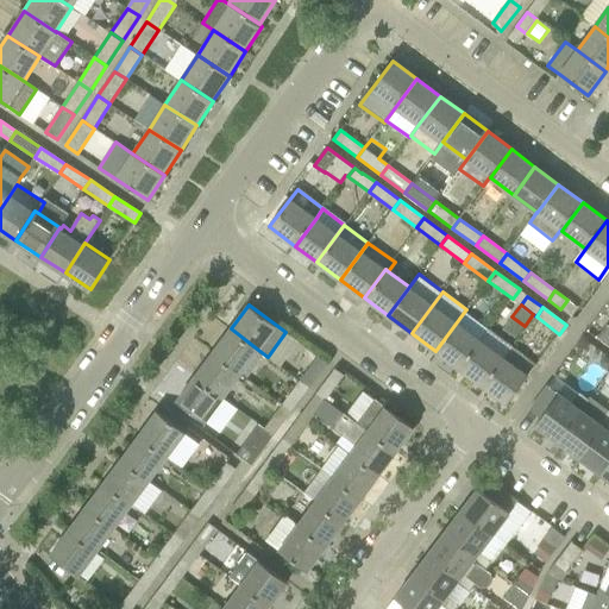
[(435,351),(459,369),(481,340),(490,330),(465,311),(435,351)]
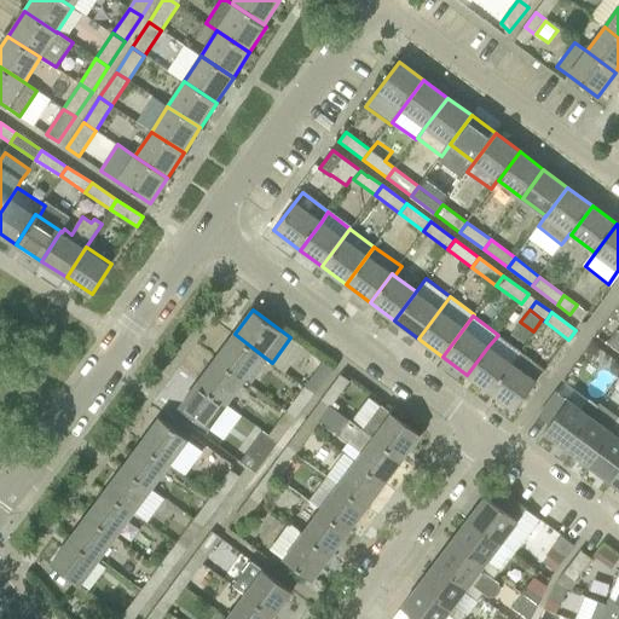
[(618,351),(618,330),(607,343),(618,351)]
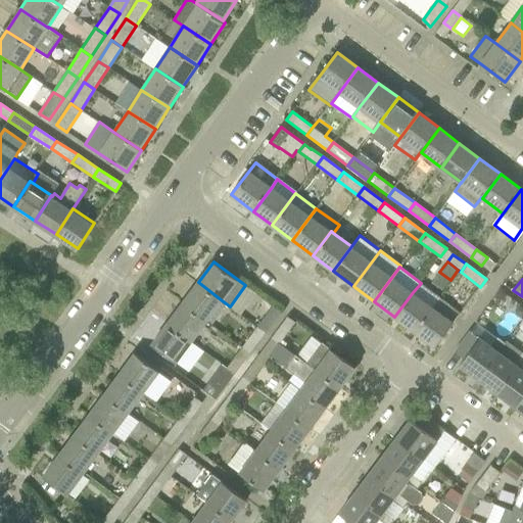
[(183,302),(207,321),(222,300),(198,282),(183,302)]
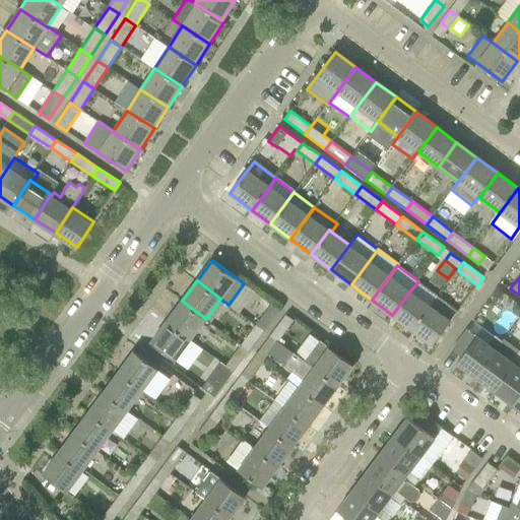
[(418,281),(410,290),(392,315),(412,330),(431,306),(439,296),(418,281)]
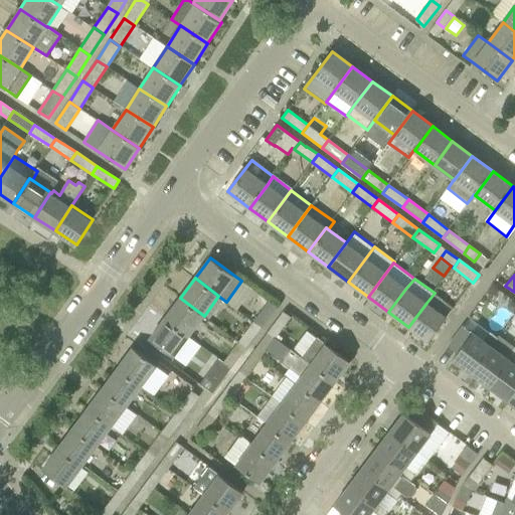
[(408,327),(428,342),(447,318),(454,309),(435,293),(426,303),(408,327)]
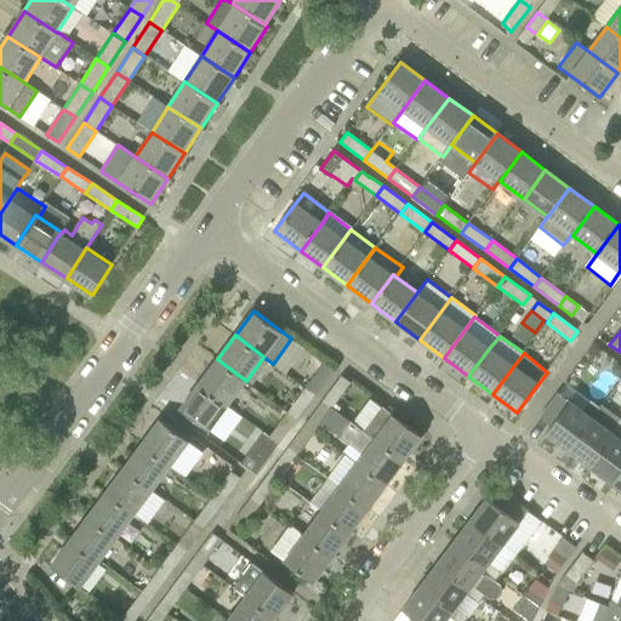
[(217,359),(199,385),(228,405),(246,381),(217,359)]
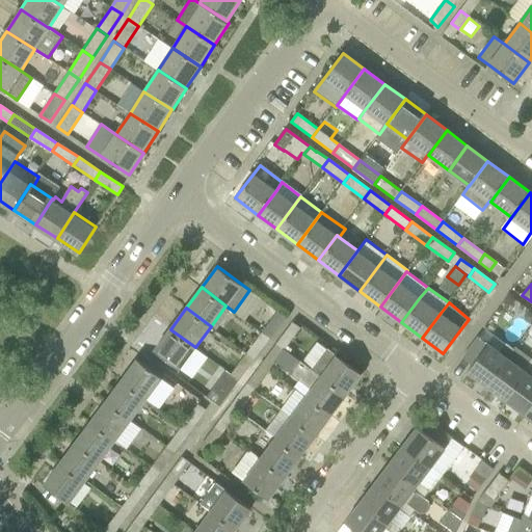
[(286,317),(277,311),(262,333),(270,338),(286,317)]
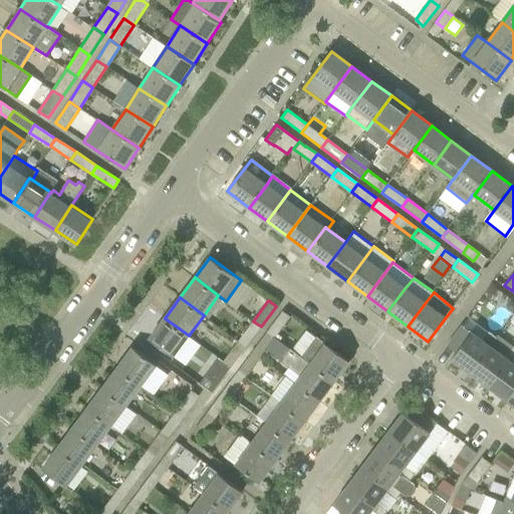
[(290,317),(282,311),(267,331),(275,337),(290,317)]
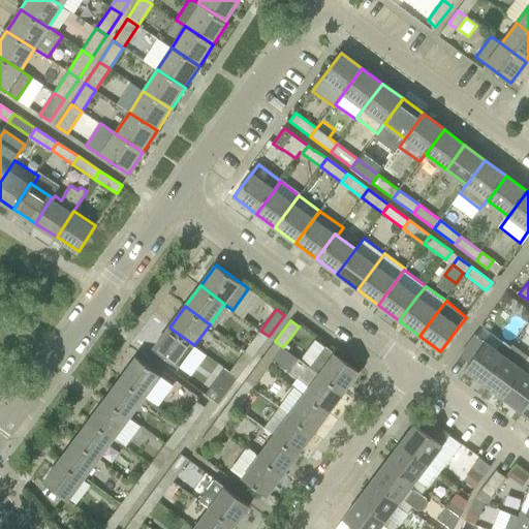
[(169,328),(154,348),(179,367),(194,345),(169,328)]
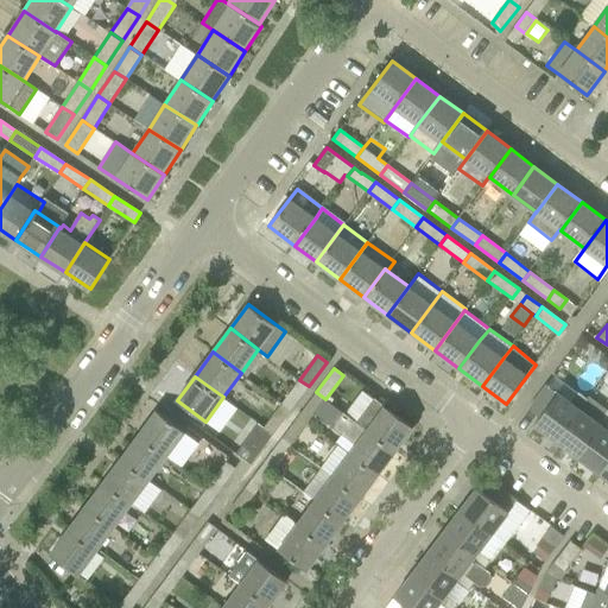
[(291,410),(309,386),(299,380),(282,404),(291,410)]
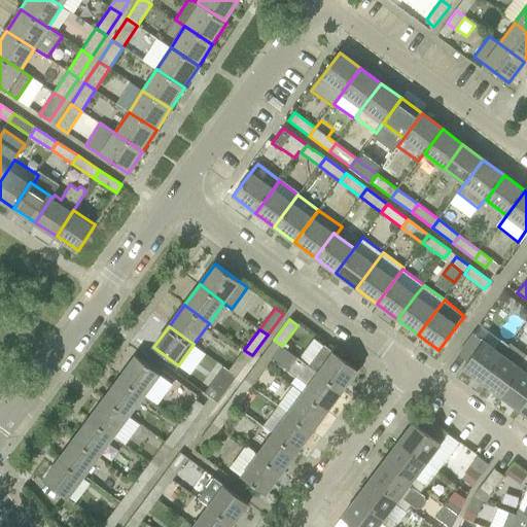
[(503,355),(502,354),(508,345),(501,341),(495,349),(475,334),(459,354),(468,361),(463,367),(483,382),(503,355)]
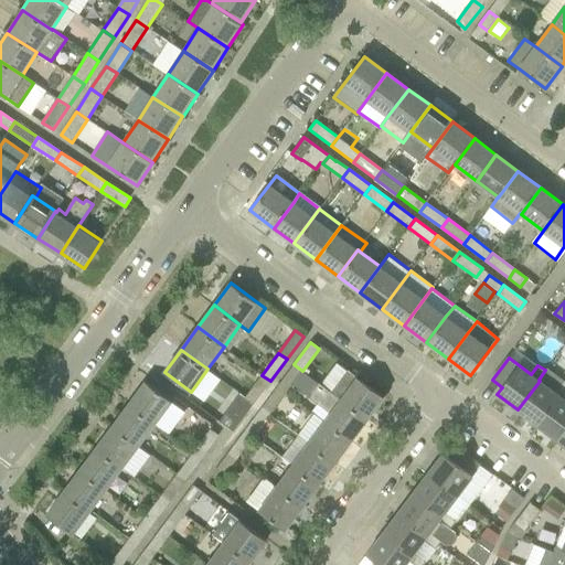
[(302,371),(294,364),(277,386),(286,393),(302,371)]
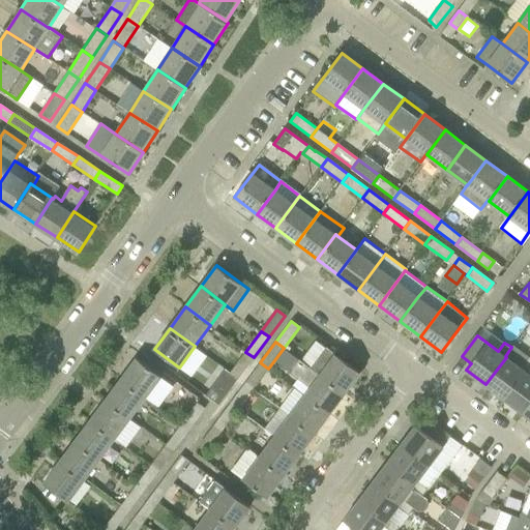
[(529,357),(514,346),(506,357),(486,384),(504,399),(525,371),(529,374),(529,372),(529,357)]
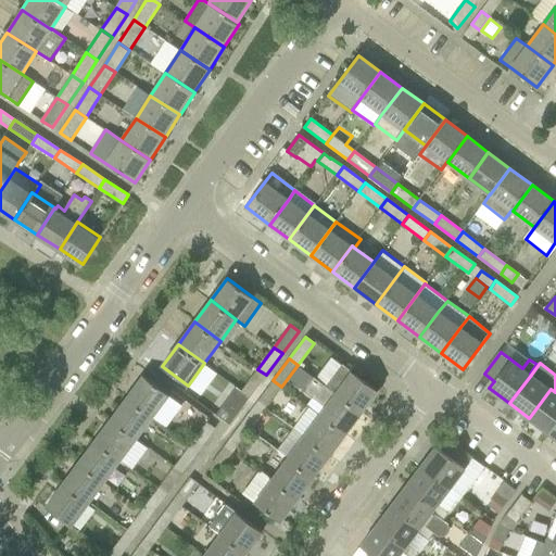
[(378,391),(343,364),(327,386),(362,413),(378,391)]
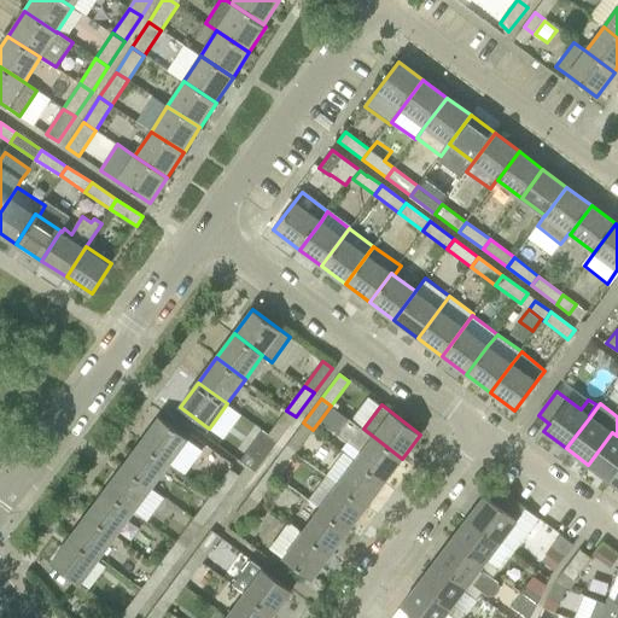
[(278,442),(296,417),(286,410),(268,435),(278,442)]
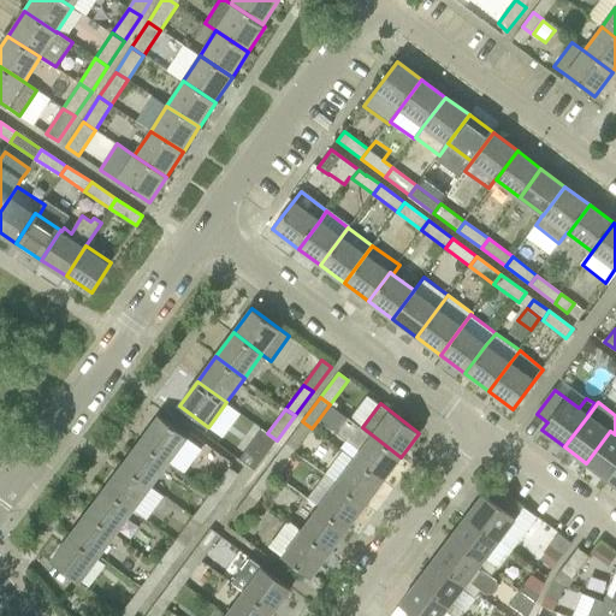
[(188,437),(159,416),(141,440),(170,461),(188,437)]
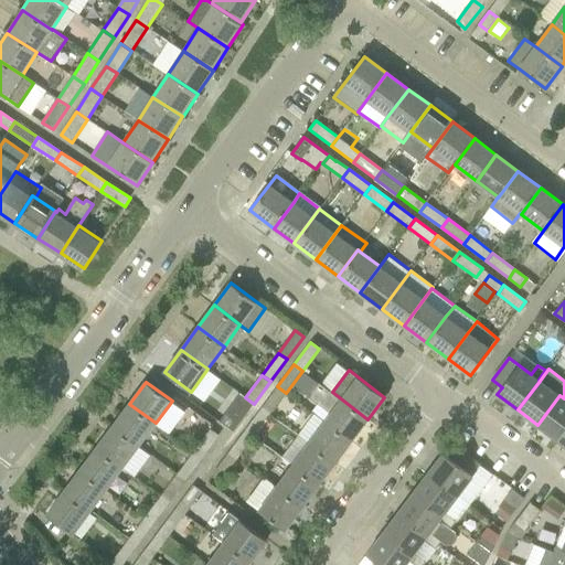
[(310,396),(322,405),(316,414),(324,422),(351,441),(368,419),(332,392),(331,393),(319,384),(310,396)]
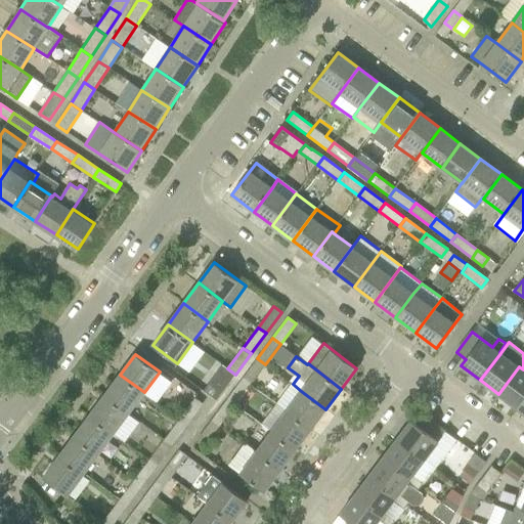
[(265,364),(257,358),(242,379),(250,385),(265,364)]
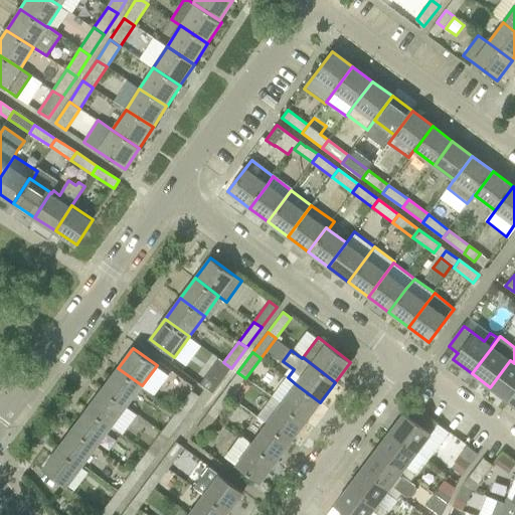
[(490,387),(509,401),(514,392),(514,361),(514,363),(510,360),(490,387)]
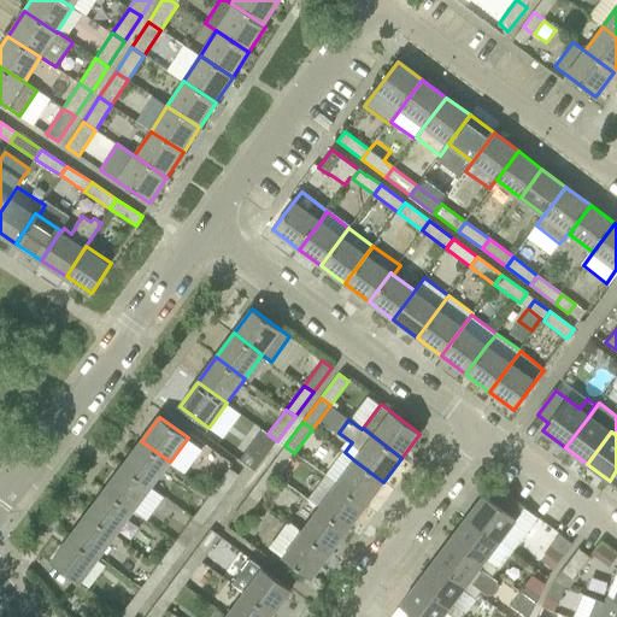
[(259,465),(277,441),(268,434),(250,459),(259,465)]
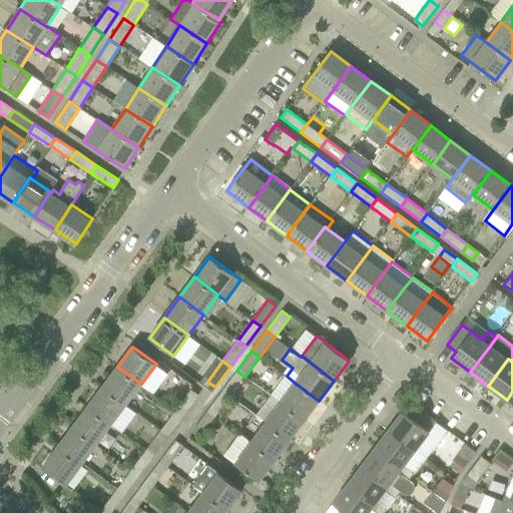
[(126,405),(141,384),(117,367),(102,387),(126,405)]
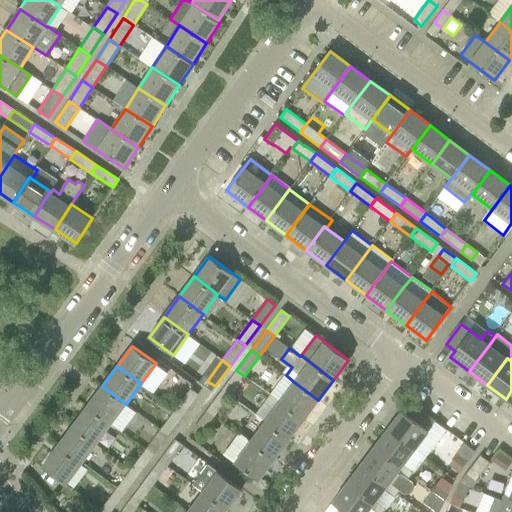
[(236,370),(221,390),(229,396),(244,376),(236,370)]
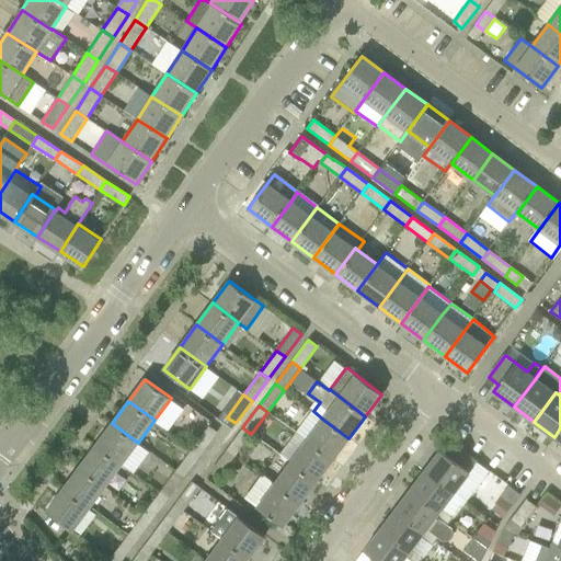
[(322,419),(307,441),(332,460),(333,458),(348,438),(322,419)]
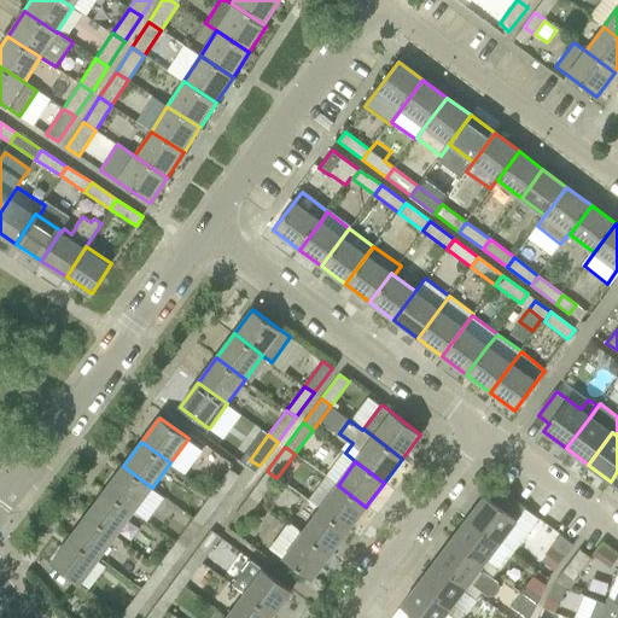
[(134,512),(152,488),(123,466),(105,490),(134,512)]
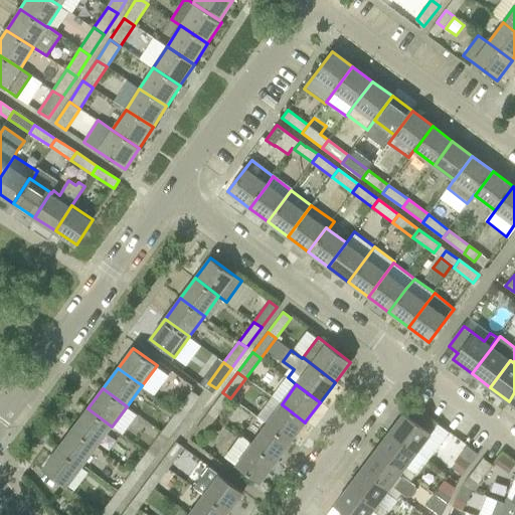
[(177,411),(185,417),(199,397),(192,391),(177,411)]
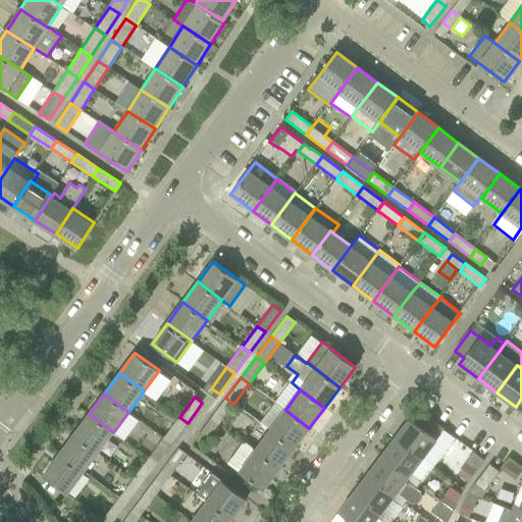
[(233,404),(225,398),(211,418),(219,423),(233,404)]
